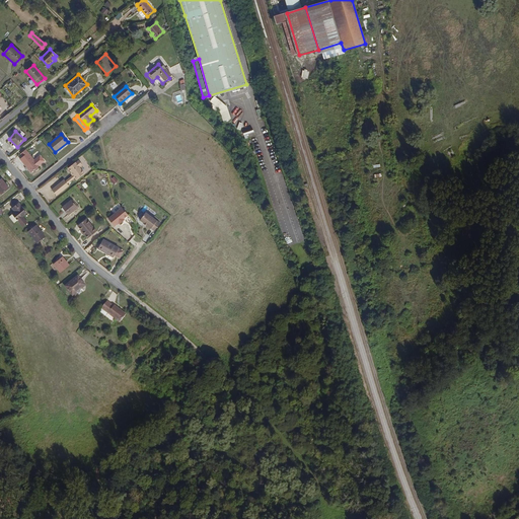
[(34,159),(26,149),(17,156),(26,166),(27,168),(31,172),(45,161),(40,155),(34,159)]
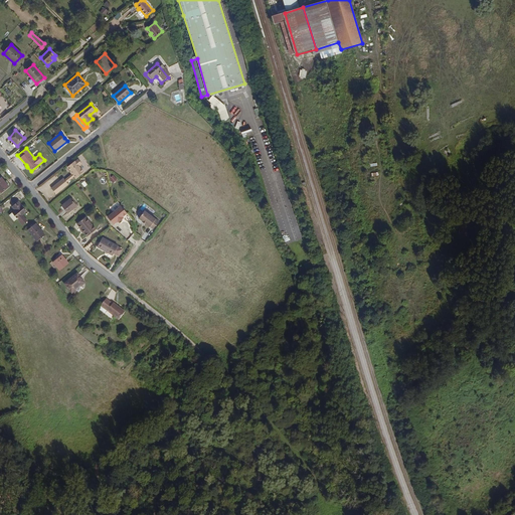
[(78,167),(81,164),(78,160),(75,162),(74,161),(71,164),(80,175),(83,172),(78,167)]
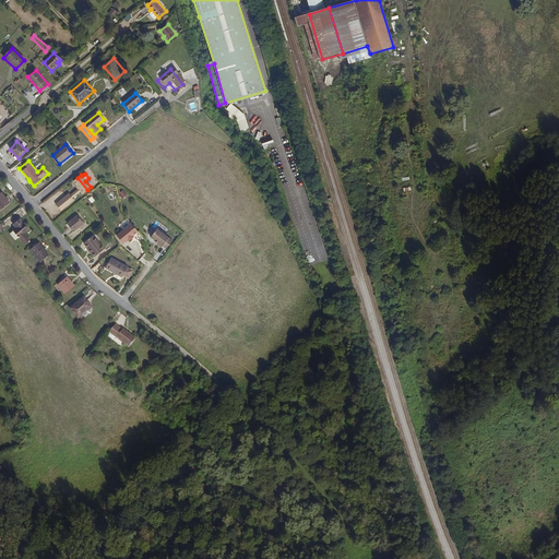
[(87,190),(78,178),(73,181),(83,193),(87,190)]
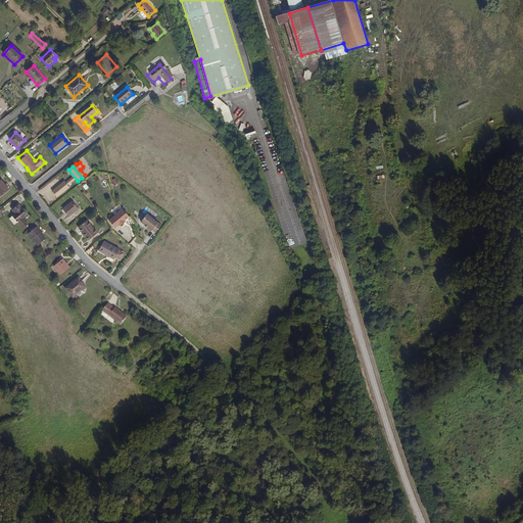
[(69,186),(76,180),(72,177),(65,183),(69,186)]
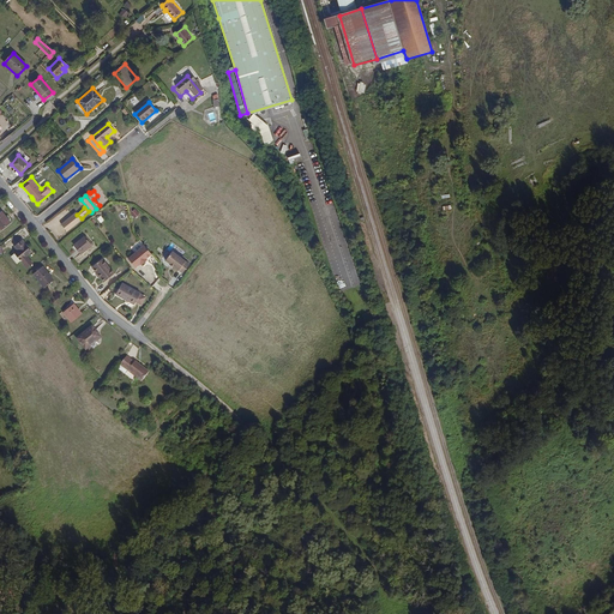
[(10,222),(1,211),(0,212),(0,229),(1,230),(10,222)]
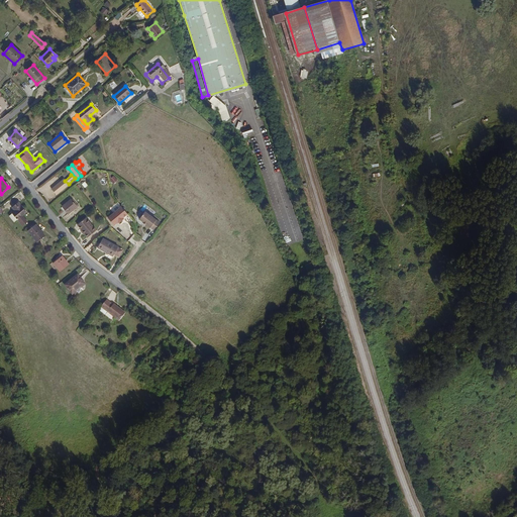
[(68,184),(65,181),(52,190),(55,194),(68,184)]
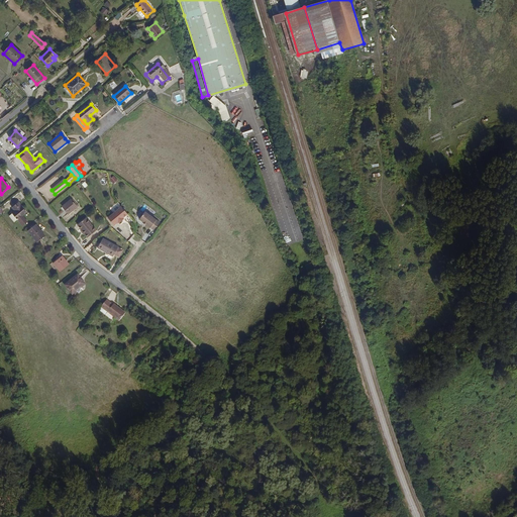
[(68,214),(76,207),(71,200),(62,207),(66,211),(68,214)]
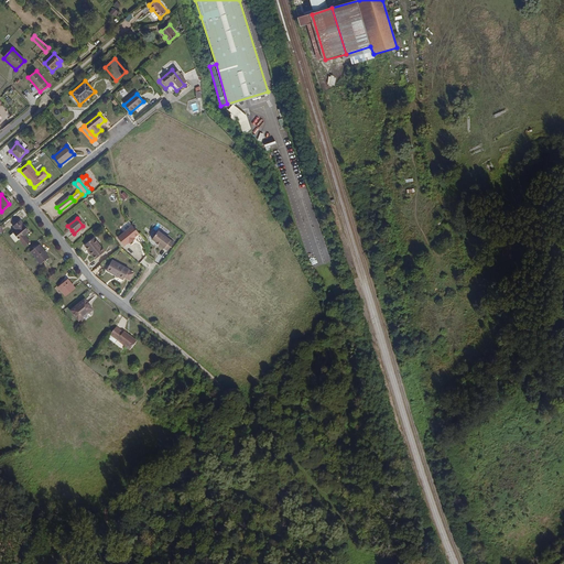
[(29,232),(23,226),(24,225),(20,220),(13,227),(15,230),(13,232),(15,235),(19,240),(25,247),(30,242),(24,236),(29,232)]
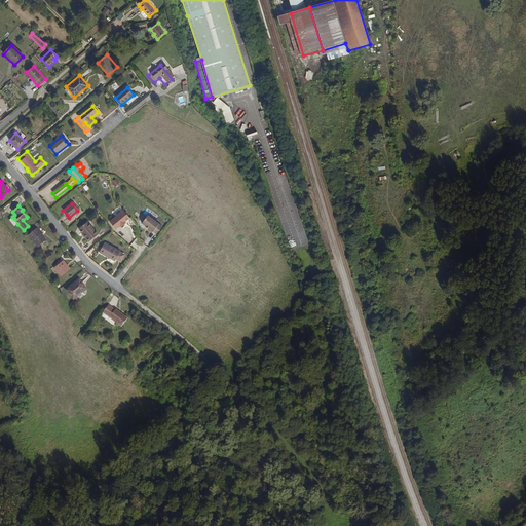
[(125,222),(129,218),(123,211),(110,222),(116,229),(120,226),(121,227),(124,224),(123,223),(125,222)]
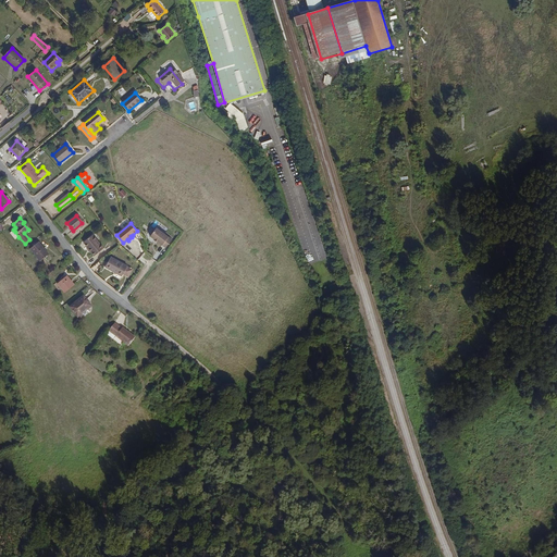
[(172,240),(157,229),(150,236),(155,239),(155,240),(158,243),(159,243),(165,248),(172,240)]
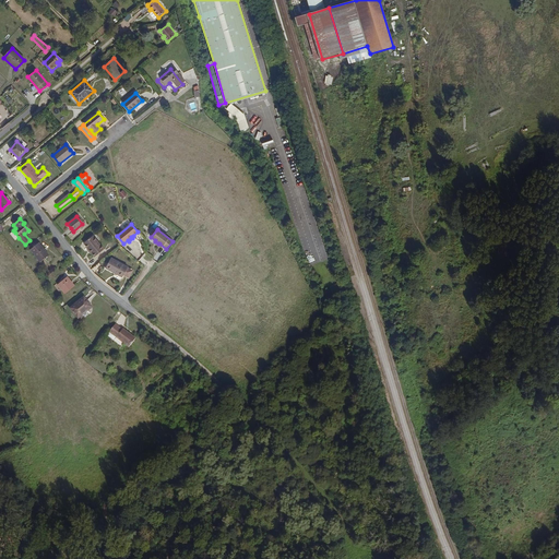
[(104,250),(93,236),(84,244),(88,249),(92,253),(95,258),(104,250)]
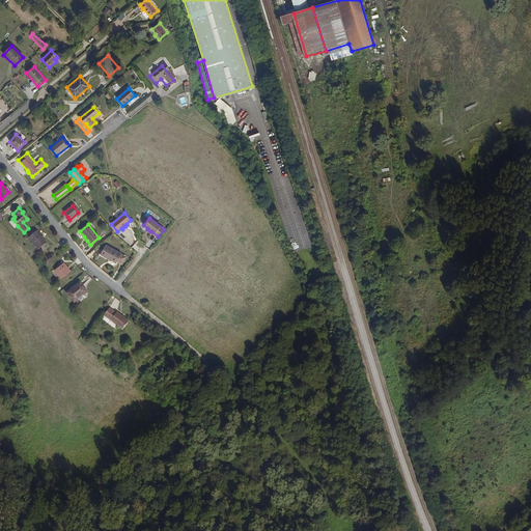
[(47,243),(36,231),(28,238),(38,249),(47,243)]
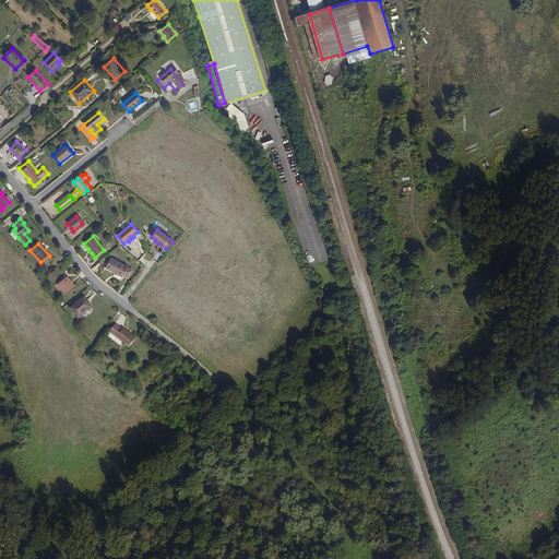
[(127,268),(110,258),(105,269),(121,277),(122,275),(127,268)]
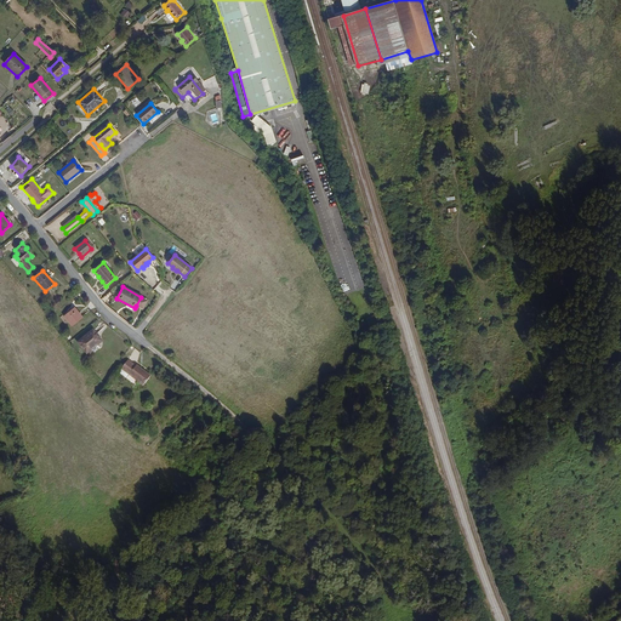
[(147,301),(141,297),(136,306),(142,309),(143,307),(147,301)]
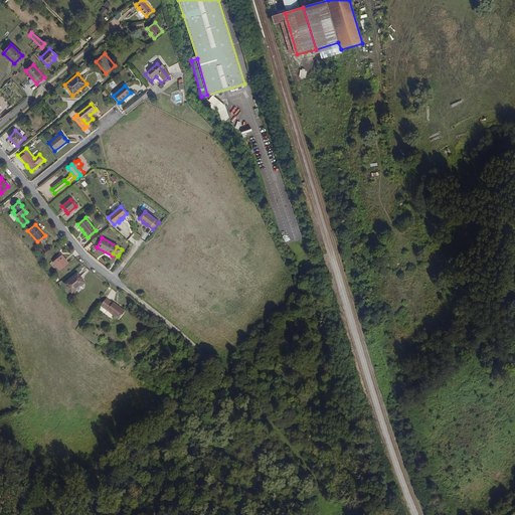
[(68,265),(61,255),(53,262),(60,271),(68,265)]
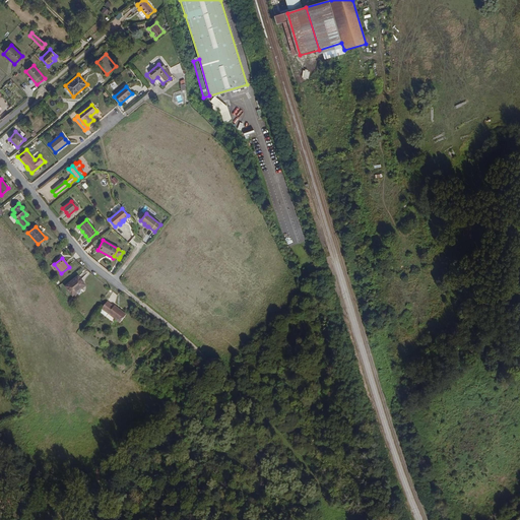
[(83,285),(76,276),(65,286),(73,295),(83,285)]
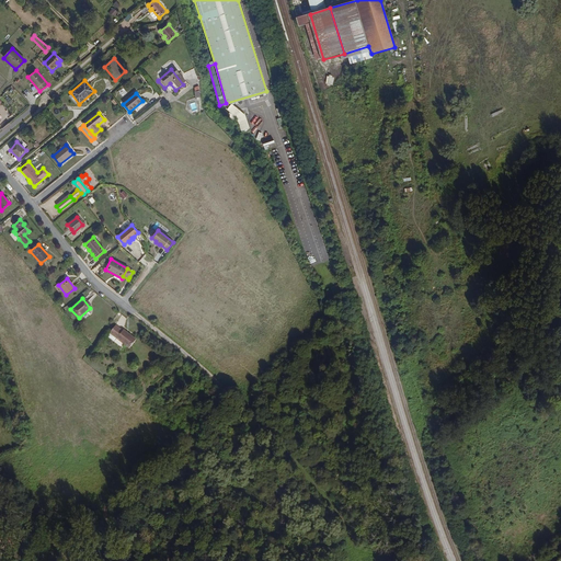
[(136,339),(123,329),(122,331),(114,325),(109,332),(115,338),(128,347),(136,339)]
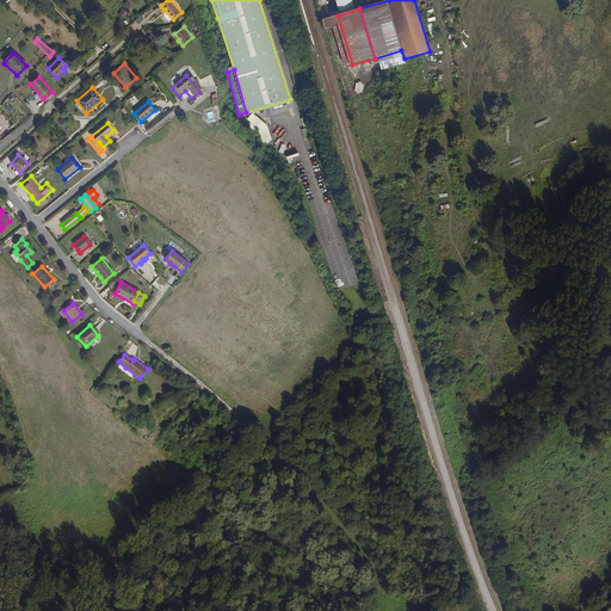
[(123,372),(125,368),(118,362),(116,366),(123,372)]
